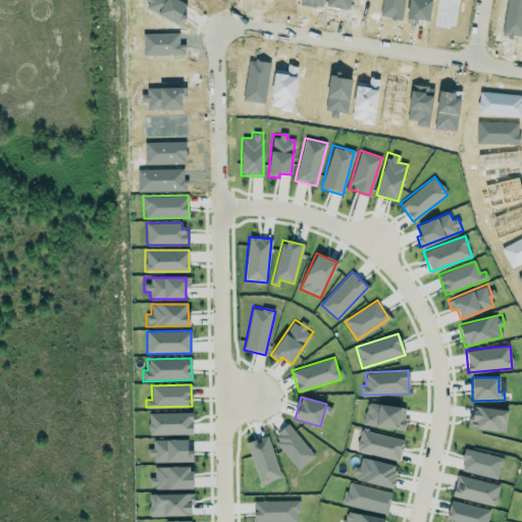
[(363,424),(403,430),(406,408),(367,402),(363,424)]
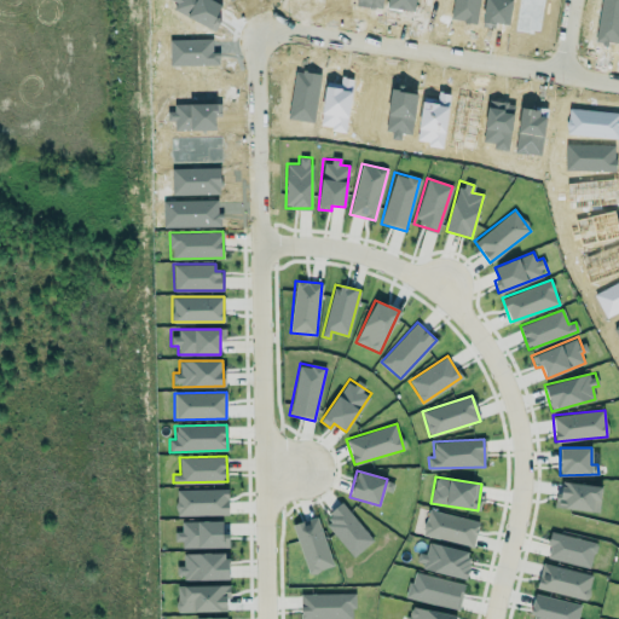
[(551,505),(553,499),(551,499),(553,493),(555,493),(559,480),(597,486),(596,498),(597,498),(597,502),(599,502),(596,512),(551,505)]
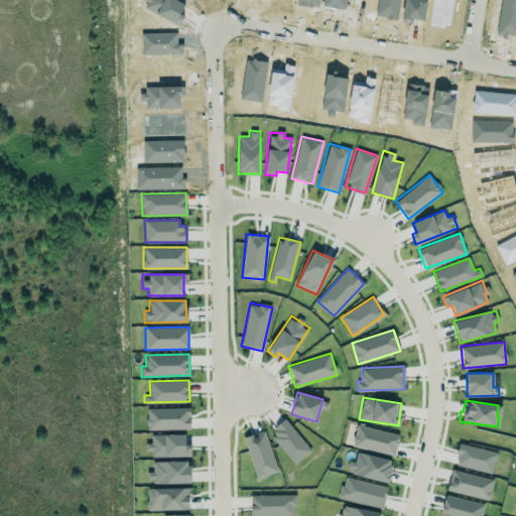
[(189,407),(146,408),(146,429),(190,428),(189,407)]
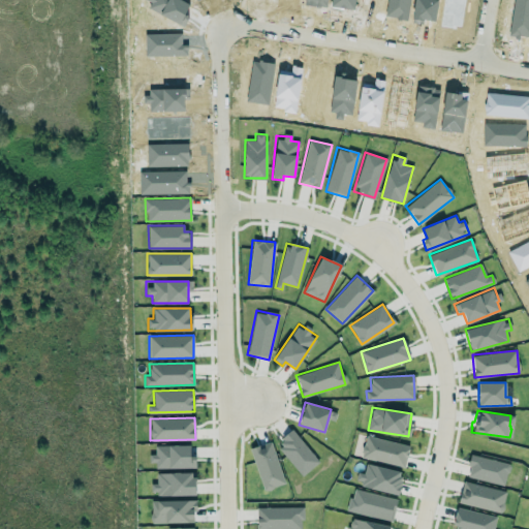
[(276,443),(301,476),(318,463),(293,430),(276,443)]
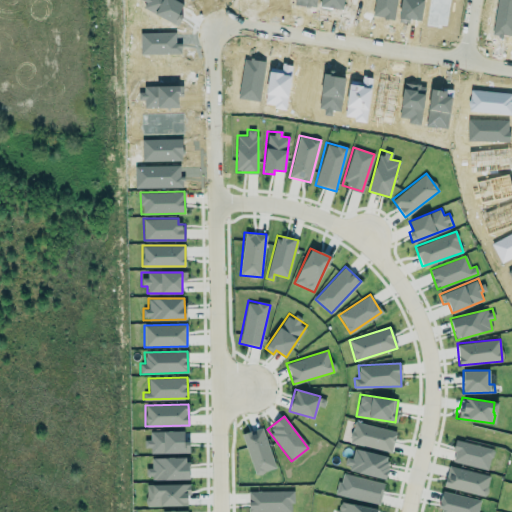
[(391,452),(396,431),(354,421),(349,441),(391,452)]
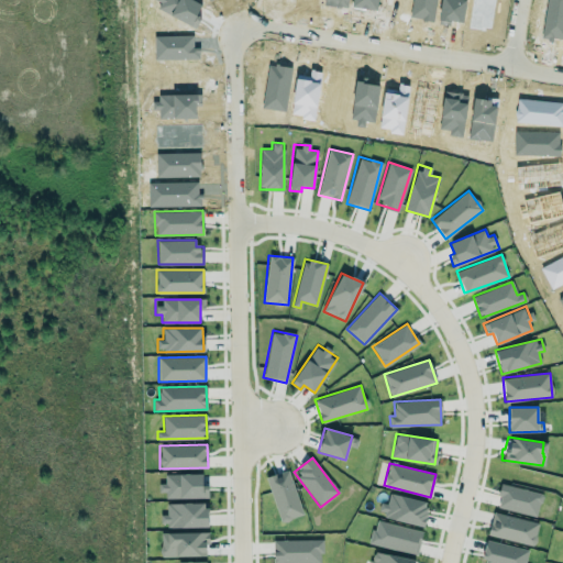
[(302,515),(288,470),(266,476),(280,522),(302,515)]
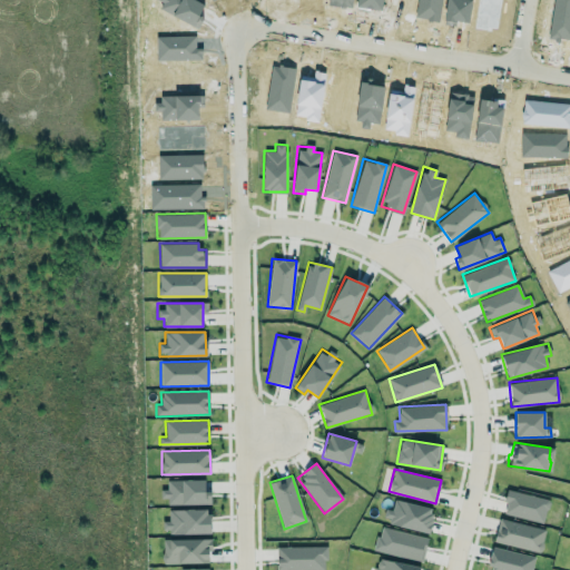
[(208,479),(166,480),(167,489),(164,489),(164,504),(208,503),(208,479)]
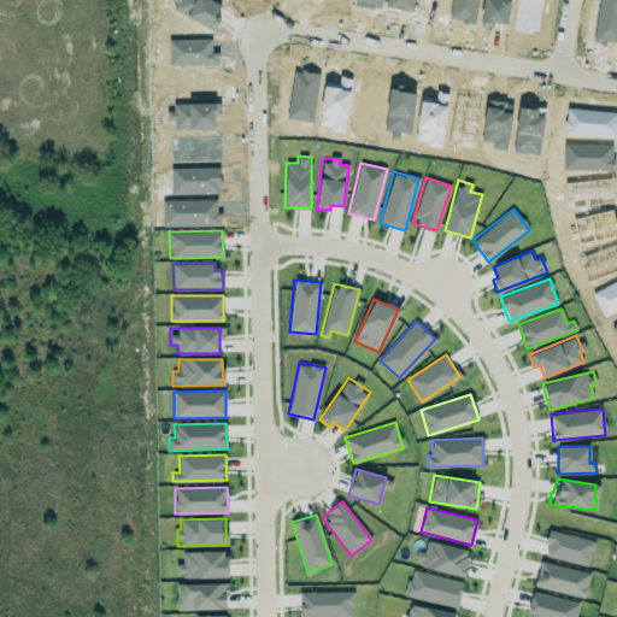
[(547,527),(592,538),(586,564),(545,554),(548,541),(544,540),(547,527)]
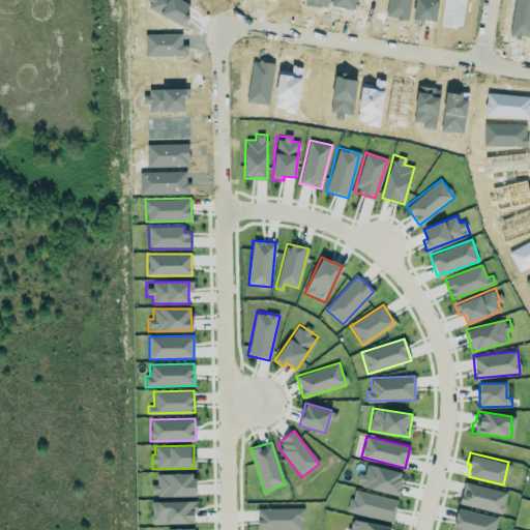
[(399,495),(404,472),(363,464),(359,486),(399,495)]
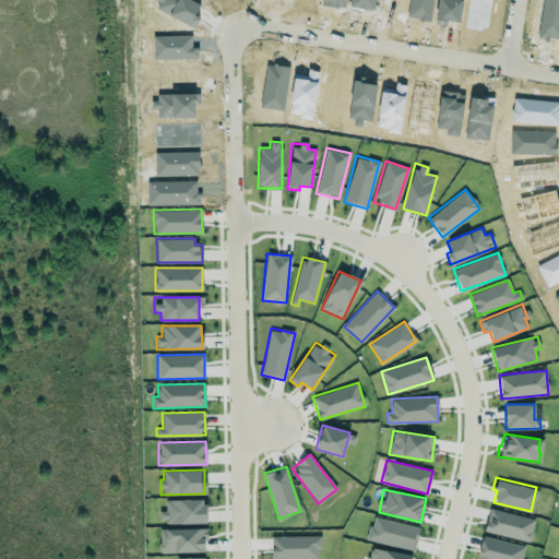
[(205,522),(205,499),(165,499),(165,511),(159,511),(159,523),(205,522)]
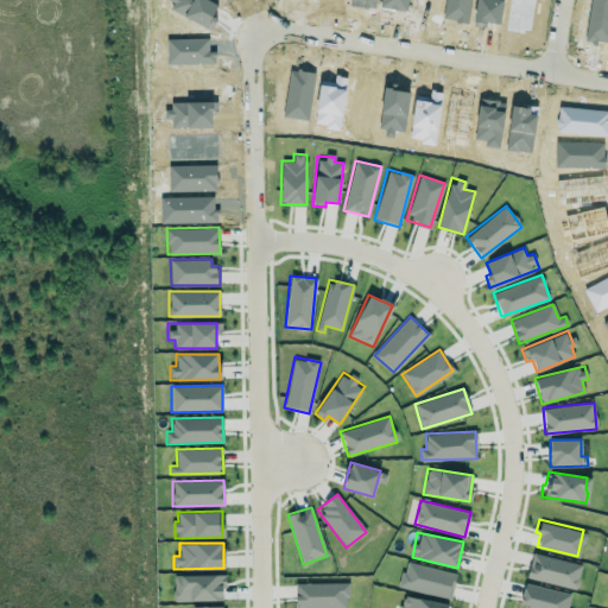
[(532,551),(580,563),(574,588),(526,576),(532,551)]
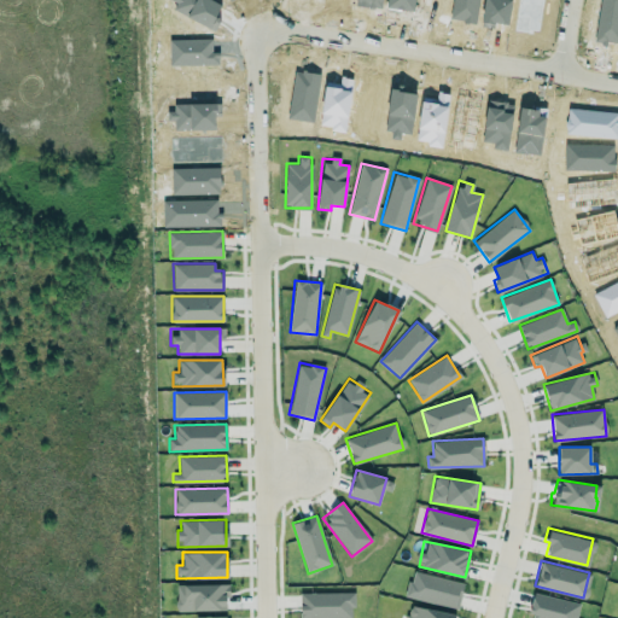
[(406,595),(458,608),(464,583),(412,571),(406,595)]
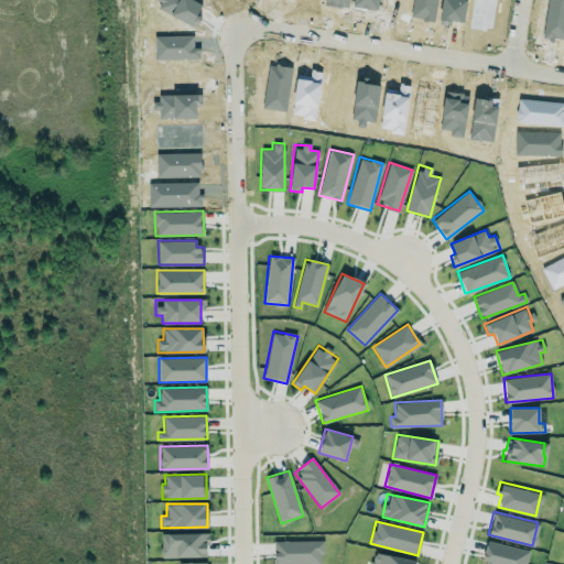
[(159,531),(167,531),(167,530),(205,530),(205,534),(208,534),(208,541),(205,541),(205,552),(176,552),(176,555),(159,555),(159,531)]
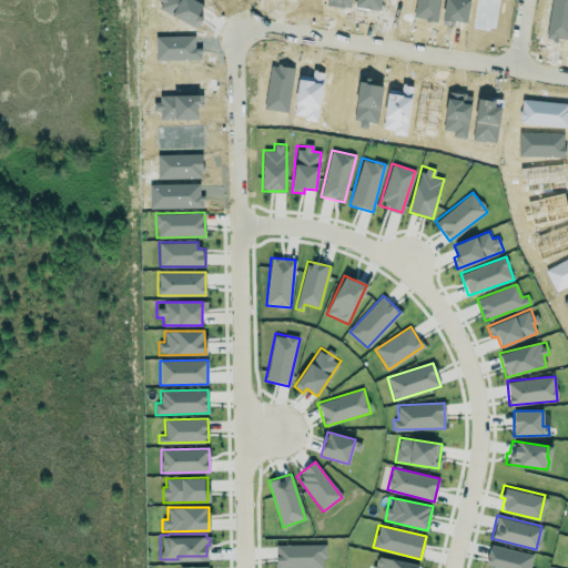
[(275,545),(275,567),(324,567),(324,544),(275,545)]
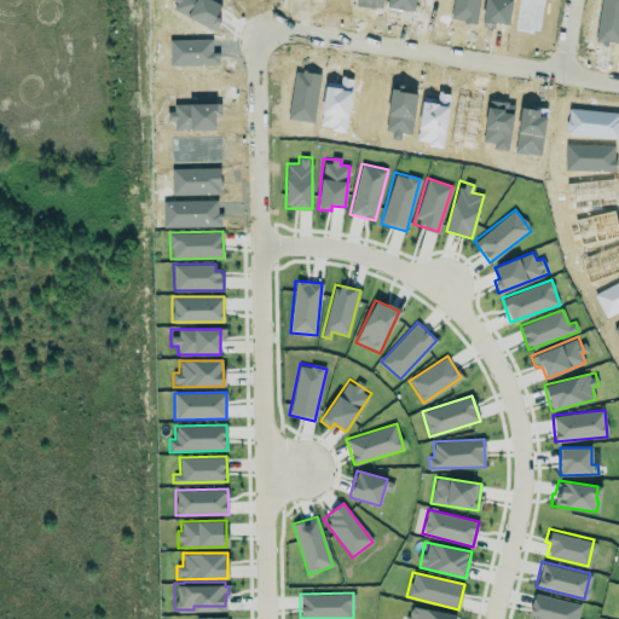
[(533,593),(578,603),(574,618),(530,618),(531,614),(526,613),(527,605),(528,606),(533,593)]
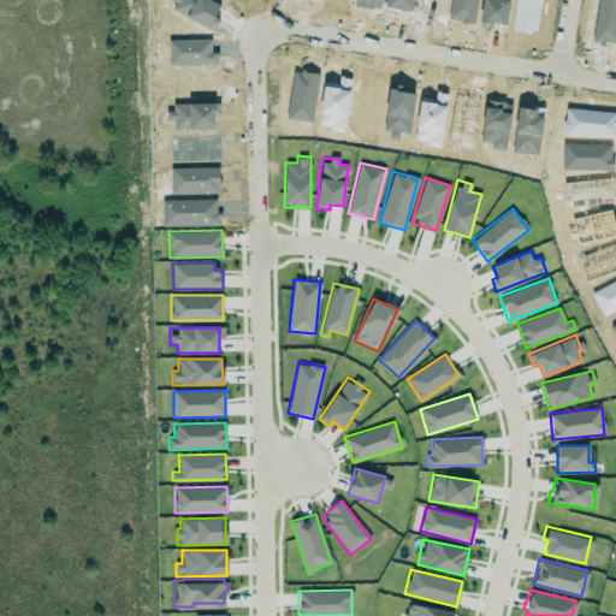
[(452,615),(454,612),(408,602),(404,615),(452,615)]
